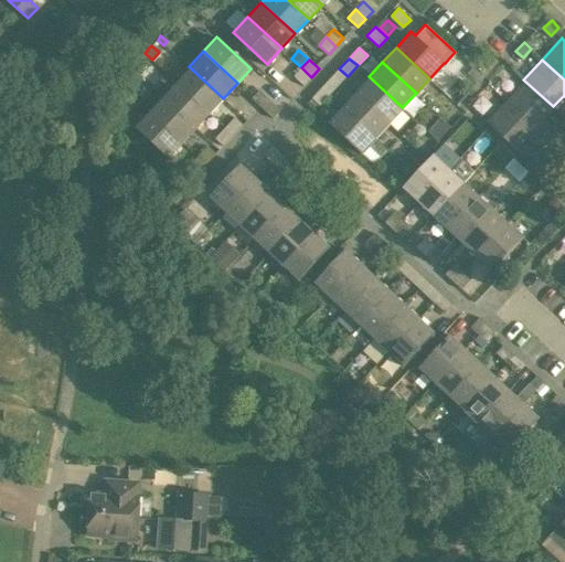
[(223,98),(189,66),(176,81),(210,113),(223,98)]
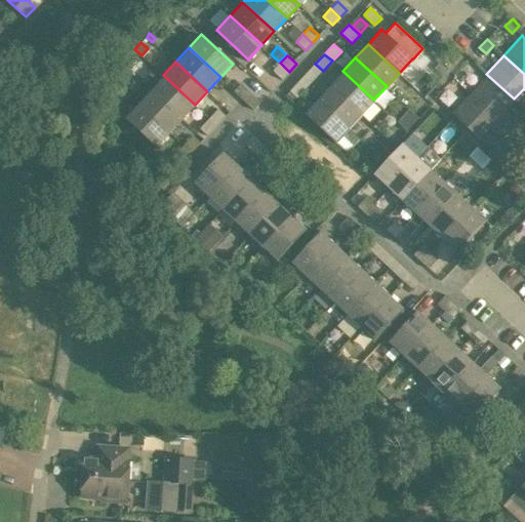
[(282,79),(289,72),(280,63),(273,71),(282,79)]
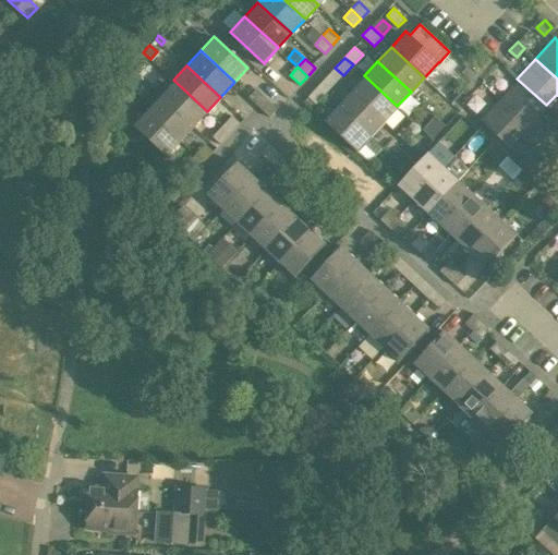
[(132,83),(122,73),(117,80),(126,88),(132,83)]
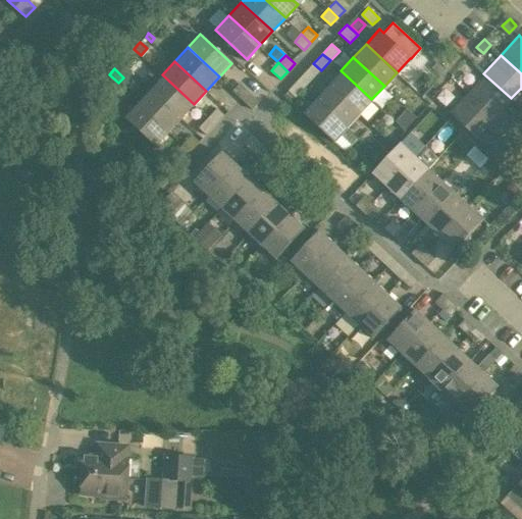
[(307,70),(298,81),(305,88),(314,78),(307,70)]
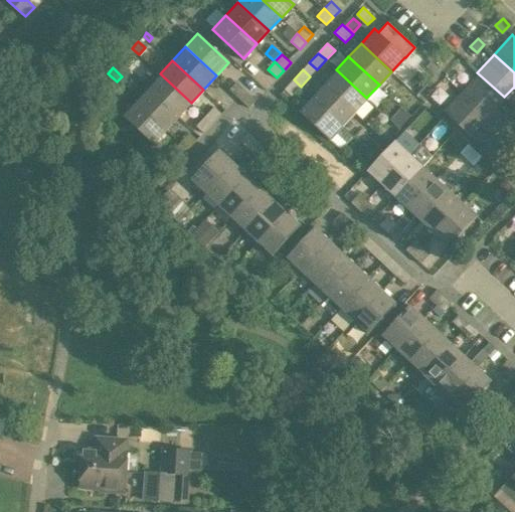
[(324,82),(354,111),(366,98),(336,69),(324,82)]
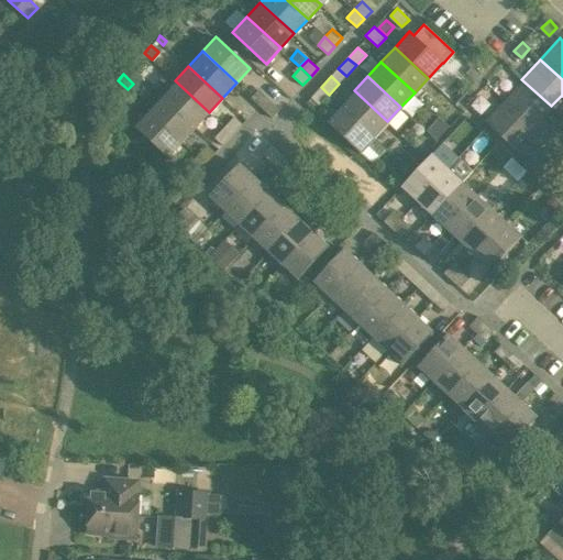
[(551,106),(521,79),(503,99),(544,138),(552,128),(541,117),(551,106)]
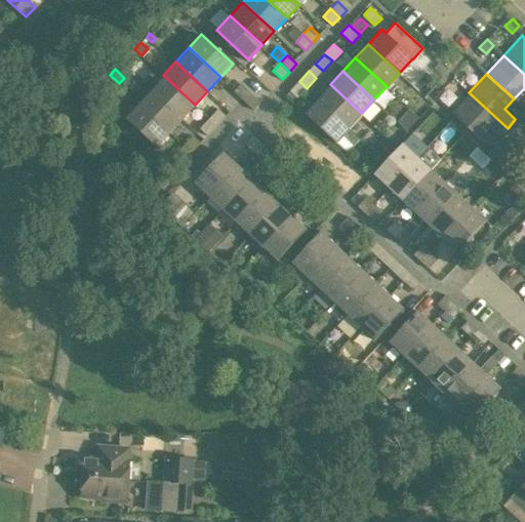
[(195,105),(163,75),(150,88),(183,118),(195,105)]
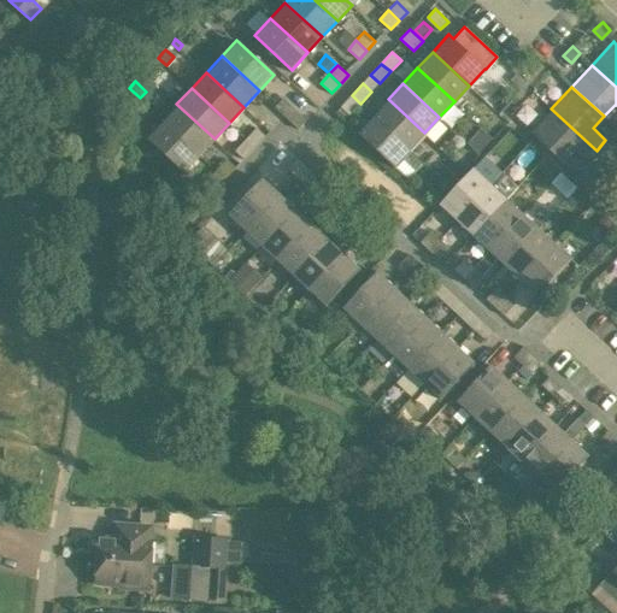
[(530,127),(548,107),(534,94),(516,113),(530,127)]
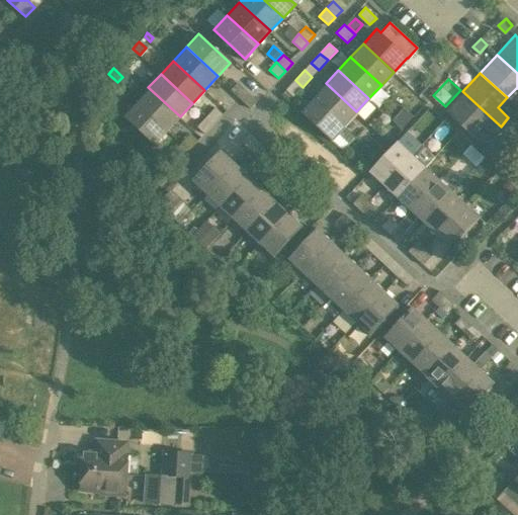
[(293,96),(303,87),(295,80),(286,89),(293,96)]
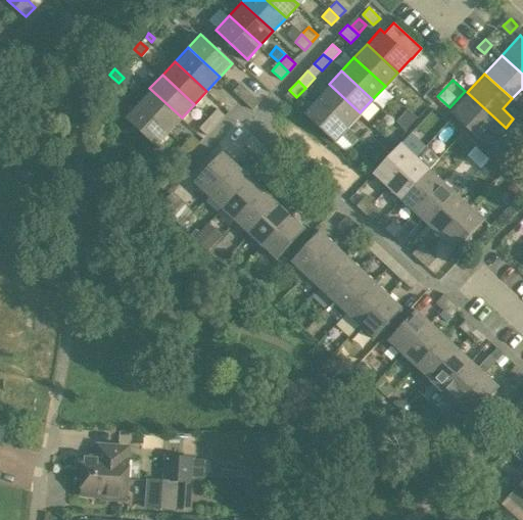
[(233,91),(243,100),(250,92),(240,83),(233,91)]
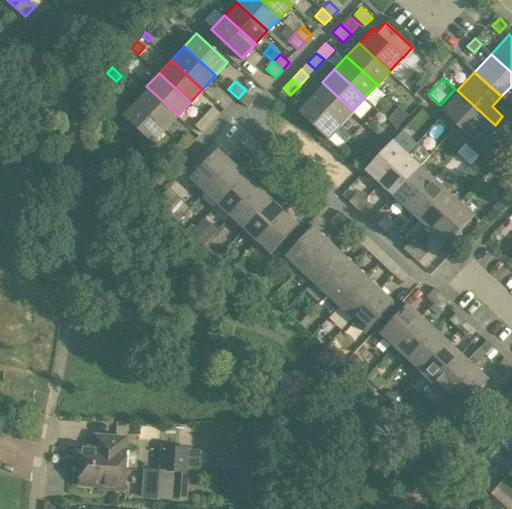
[(309,96),(339,124),(352,110),(322,82),(309,96)]
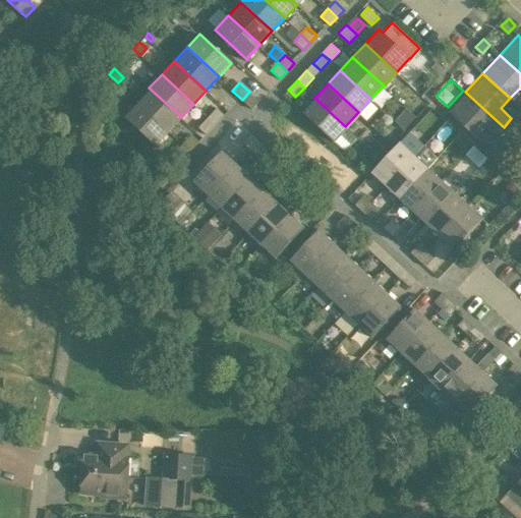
[(181,117),(149,88),(136,101),(168,130),(181,117)]
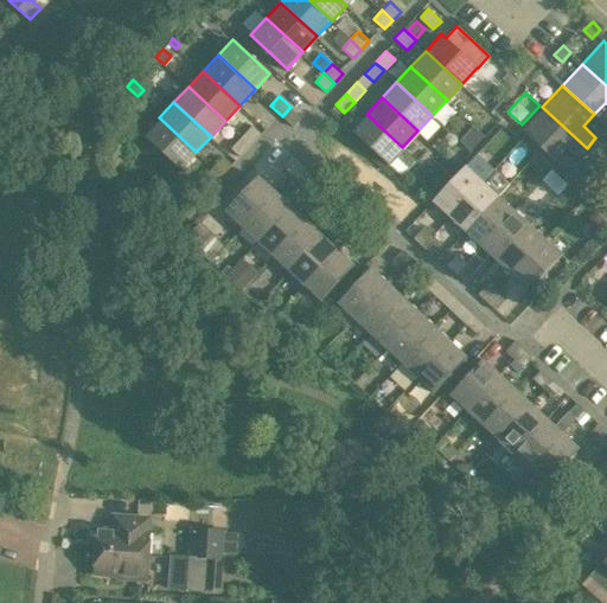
[(302,117),(291,107),(282,116),(294,127),(302,117)]
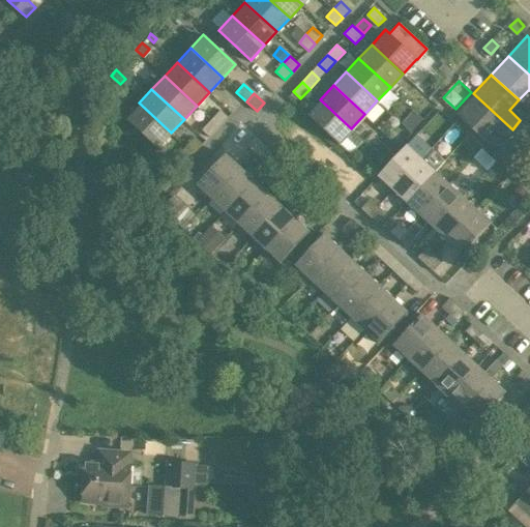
[(504,137),(512,129),(473,93),(455,113),(482,139),(494,127),(504,137)]
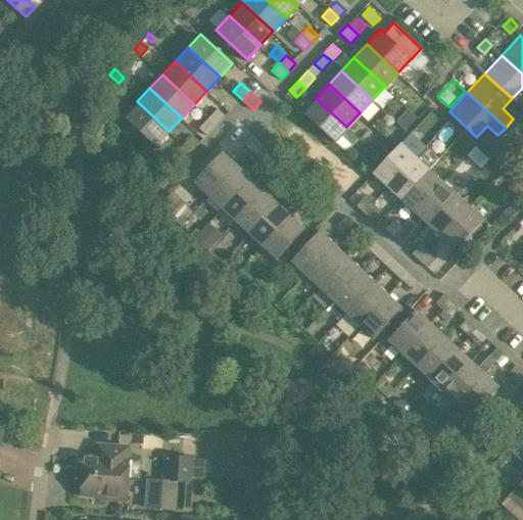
[(334,140),(346,127),(316,98),(303,111),(334,140)]
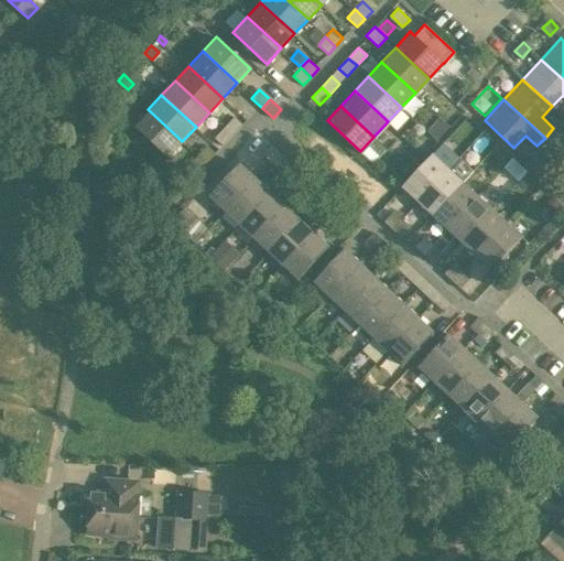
[(167,157),(182,141),(148,109),(133,125),(167,157)]
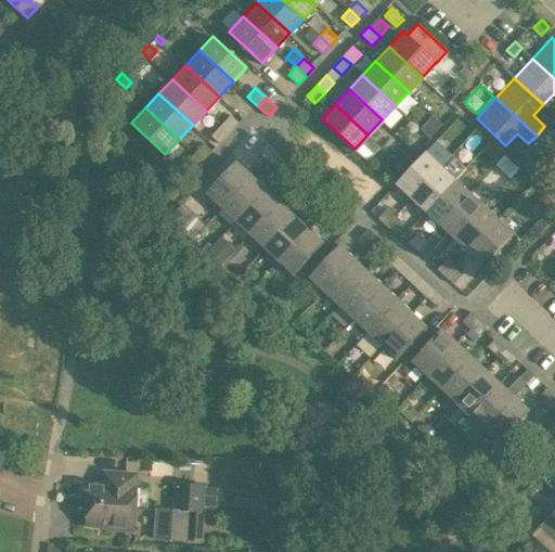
[(232,114),(222,125),(230,132),(240,123),(232,114)]
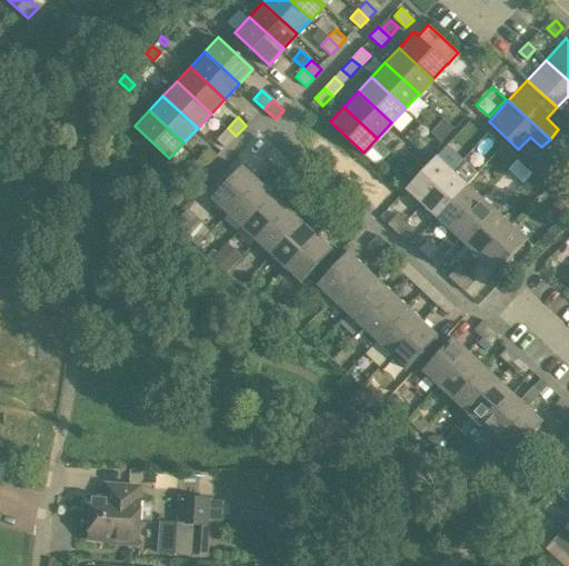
[(442,117),(430,130),(441,140),(453,127),(442,117)]
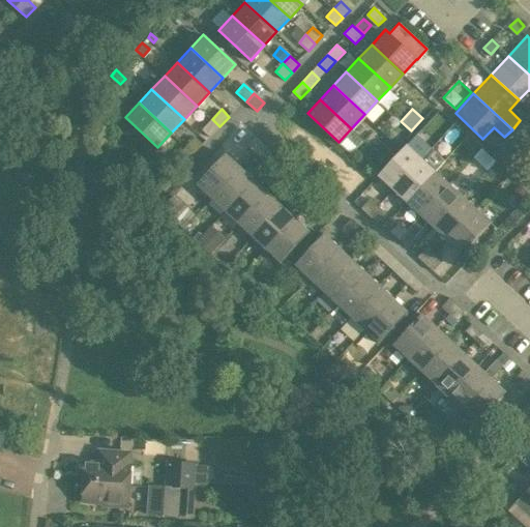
[(210,137),(219,126),(212,119),(202,129),(210,137)]
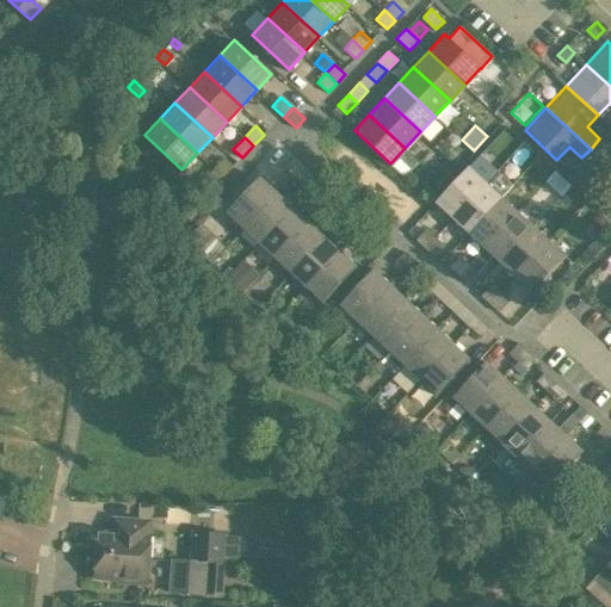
[(278,161),(290,172),(301,161),(289,150),(278,161)]
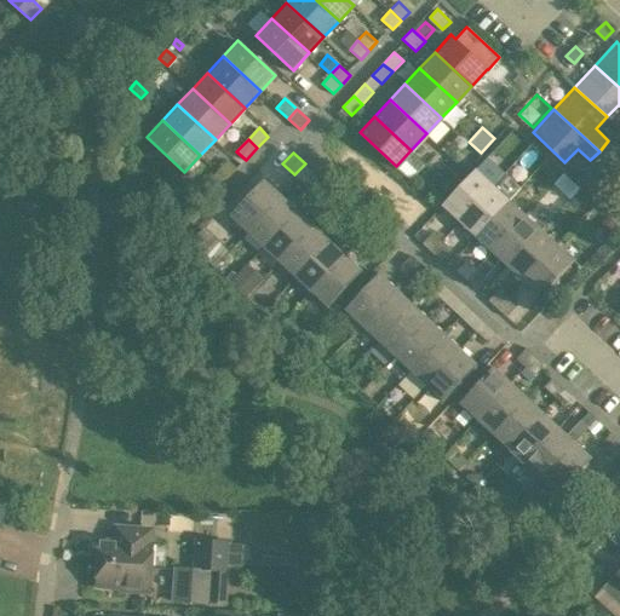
[(477,165),(500,183),(509,173),(486,155),(477,165)]
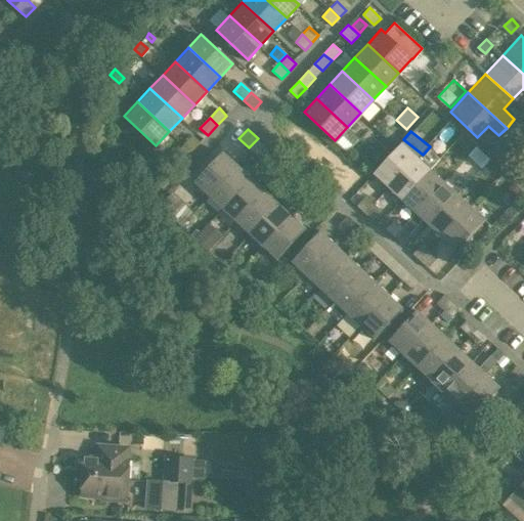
[(193,135),(184,144),(191,153),(201,142),(193,135)]
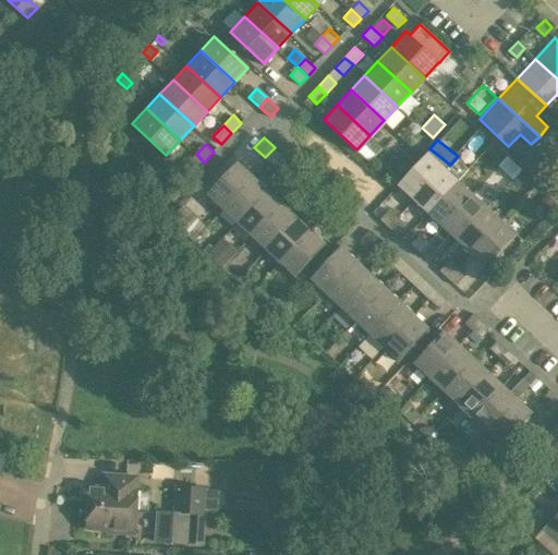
[(284,157),(275,147),(265,157),(276,167),(284,157)]
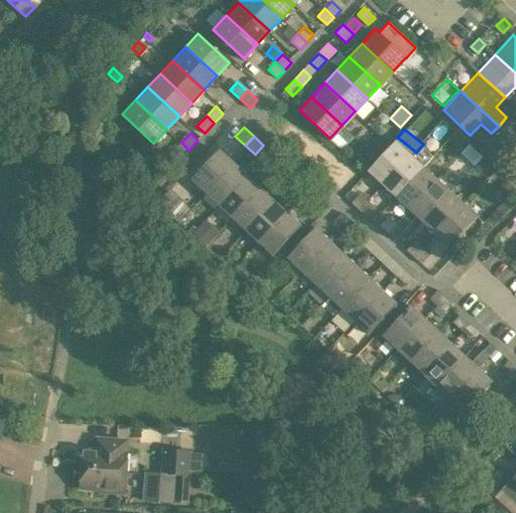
[(367,170),(382,184),(410,153),(395,139),(367,170)]
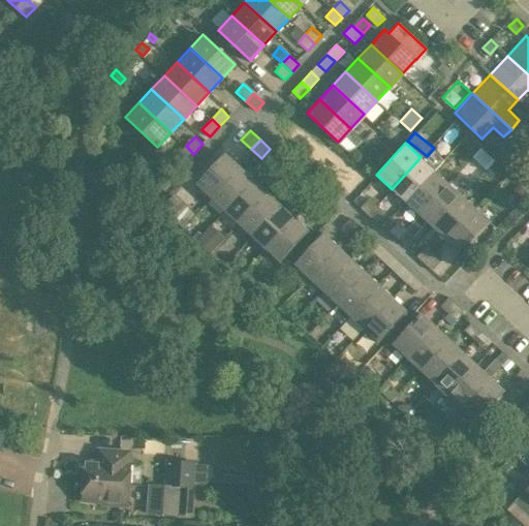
[(184,163),(193,154),(186,146),(177,156),(184,163)]
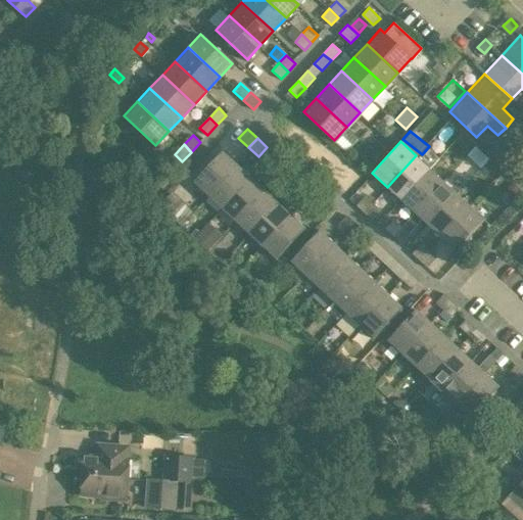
[(192,180),(207,194),(237,163),(221,149),(192,180)]
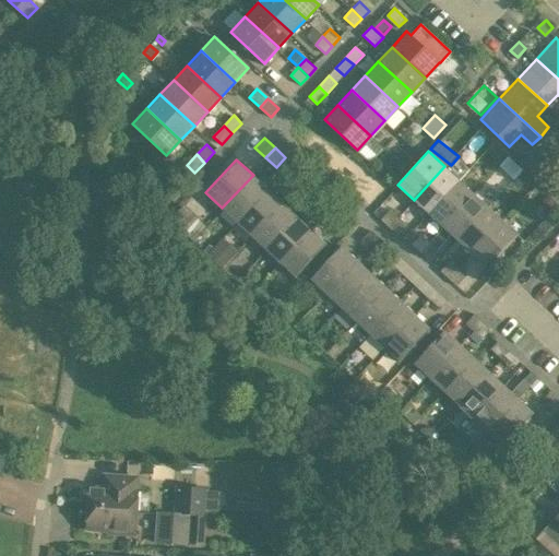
[(444,166),(414,200),(428,213),(460,179),(444,166)]
